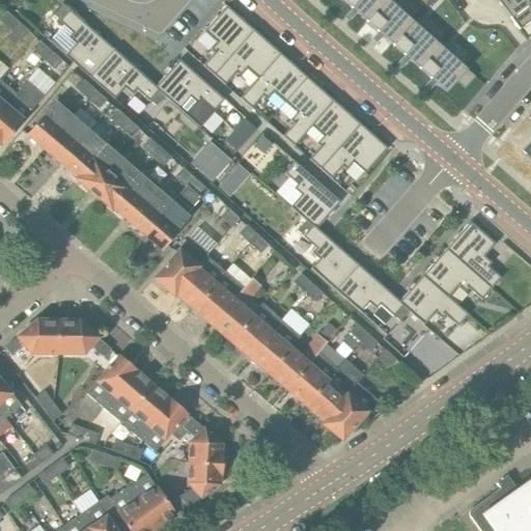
[(342,0),(366,21),(385,0),(342,0)]
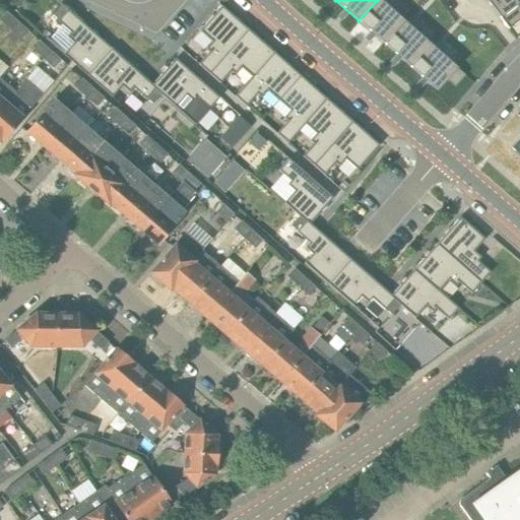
[(380,0),(377,0),(359,20),(384,43),(403,20),(380,0)]
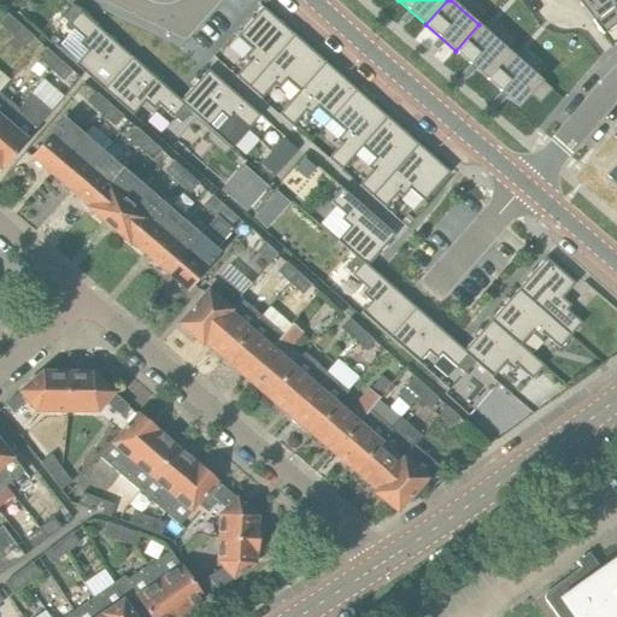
[(576,0),(603,35),(616,23),(616,9),(613,5),(615,5),(610,0),(576,0)]
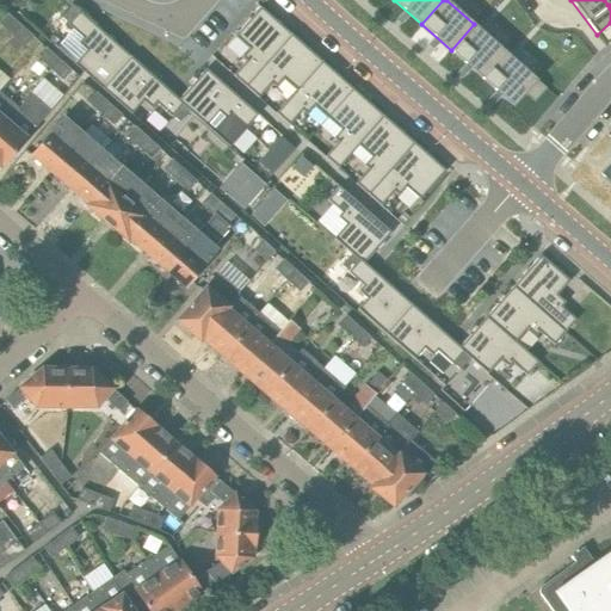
[(72,6),(61,18),(68,24),(79,12),(72,6)]
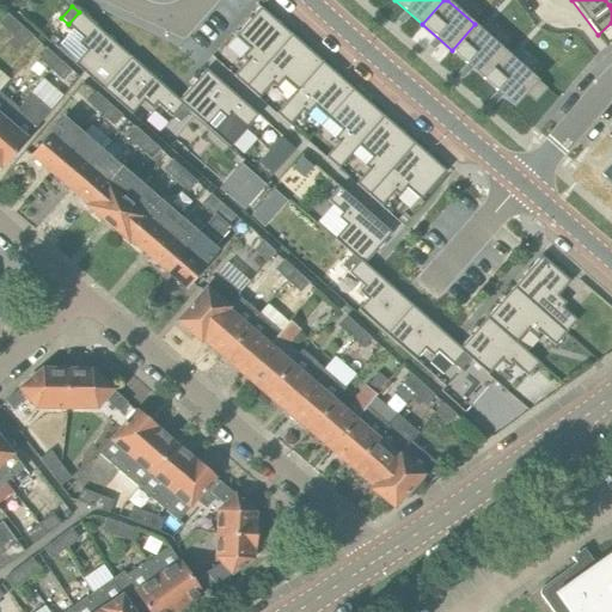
[(246,62),(234,77),(246,87),(292,36),(261,8),(236,37),(250,49),(243,57),(246,62)]
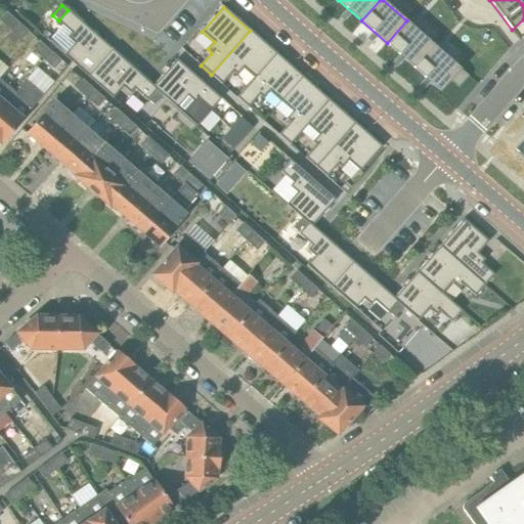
[(62,26),(48,41),(64,55),(87,75),(88,77),(113,49),(111,48),(68,10),(58,20),(57,22),(62,26)]
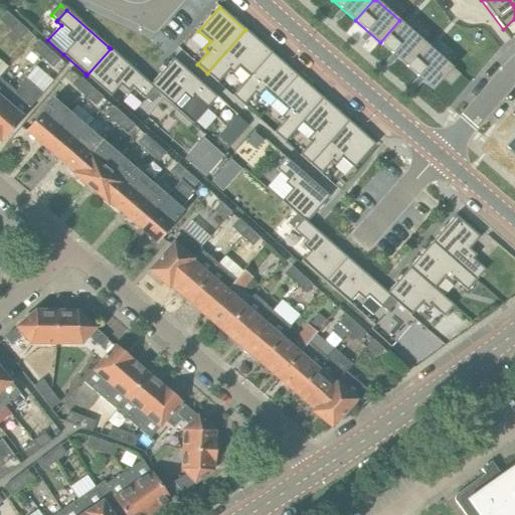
[(0,20),(10,29),(17,21),(7,13),(0,20)]
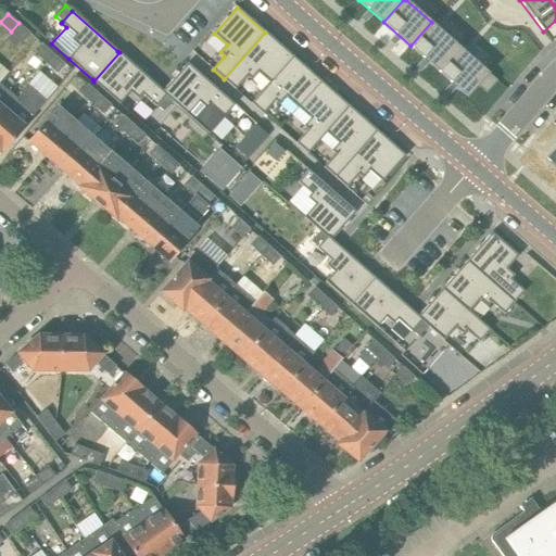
[(431,22),(411,46),(440,72),(460,48),(431,22)]
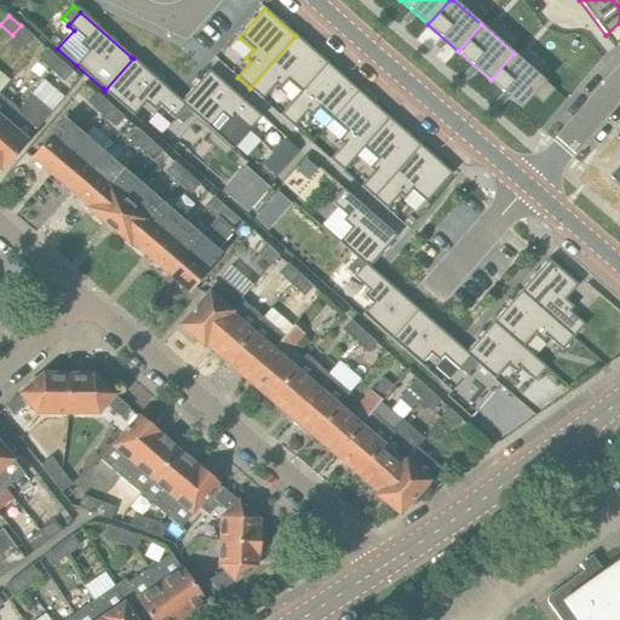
[(21,26),(12,35),(24,46),(33,36),(21,26)]
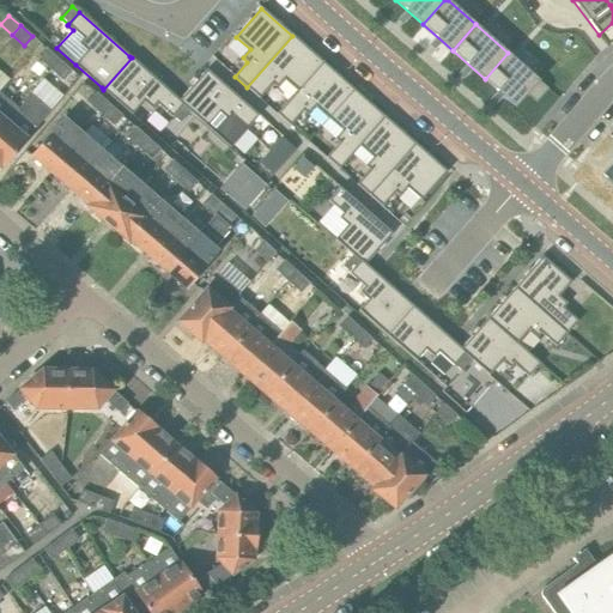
[(292,36),(247,87),(259,98),(272,84),(277,87),(284,79),(297,91),(298,91),(323,62),(292,36)]
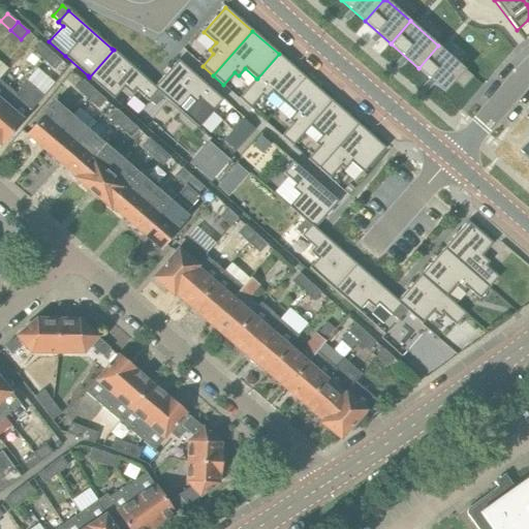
[(43,60),(51,52),(40,41),(32,50),(43,60)]
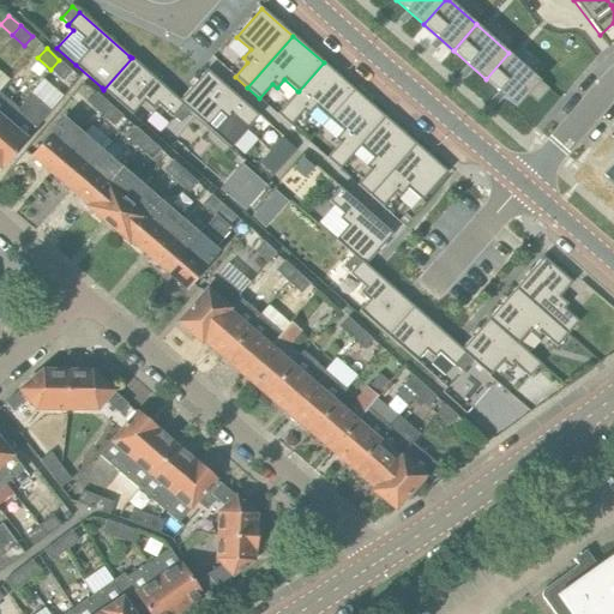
[(509,53),(486,79),(517,107),(528,94),(537,102),(549,89),(509,53)]
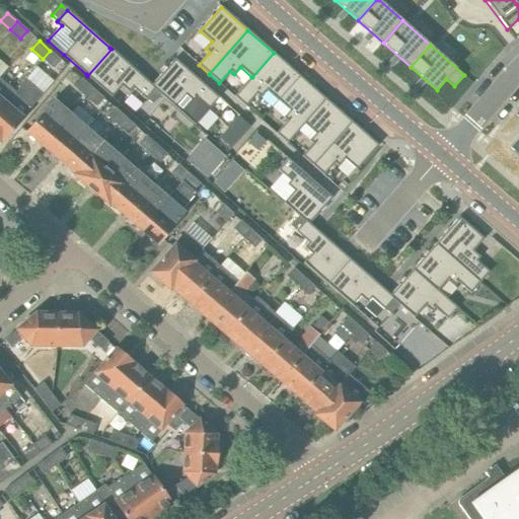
[(112,49),(87,76),(112,97),(122,85),(129,92),(132,87),(146,99),(146,98),(154,89),(155,88),(151,85),(152,85),(112,49)]
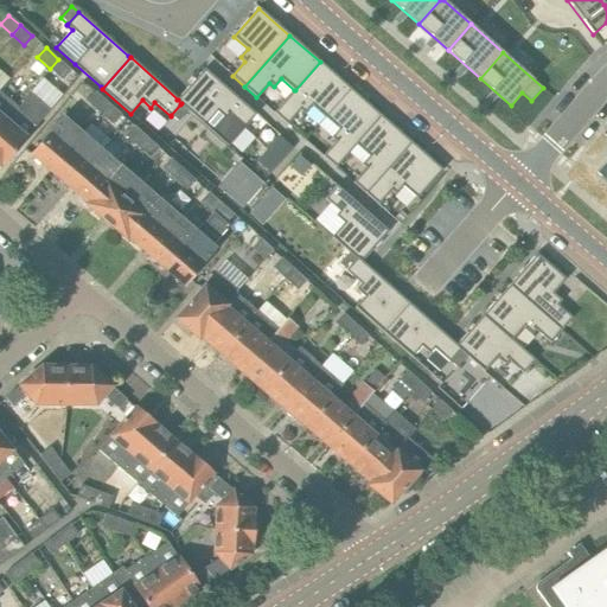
[(58,59),(50,69),(63,80),(71,70),(58,59)]
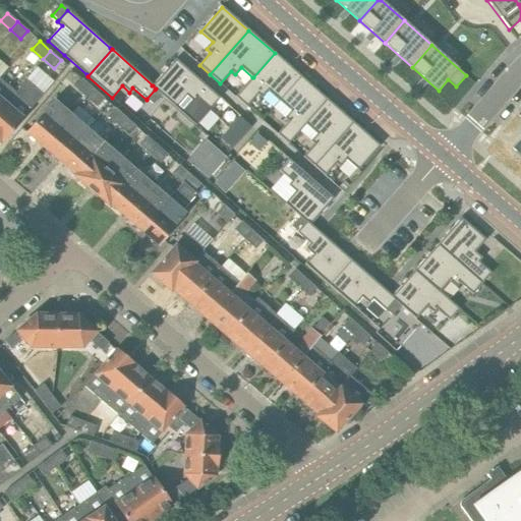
[(252,77),(235,97),(246,107),(257,95),(261,98),(268,91),(279,101),(301,76),(275,53),(253,77),(252,77)]
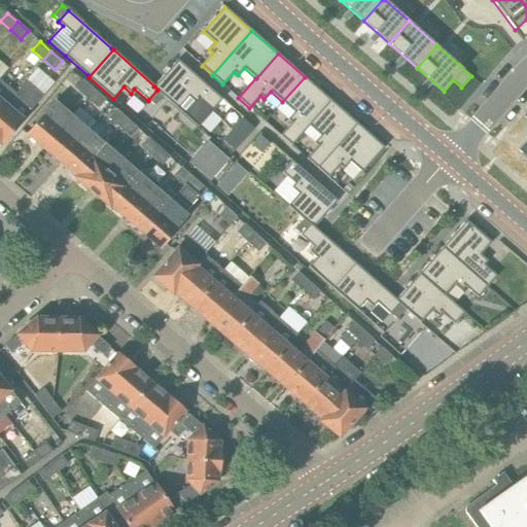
[(154,86),(153,86),(157,90),(156,91),(163,96),(198,127),(222,99),(177,60),(154,86)]
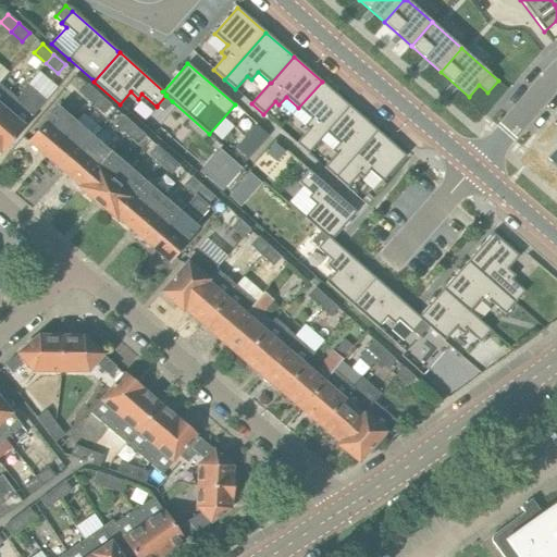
[(46,66),(31,84),(46,97),(61,81),(46,66)]
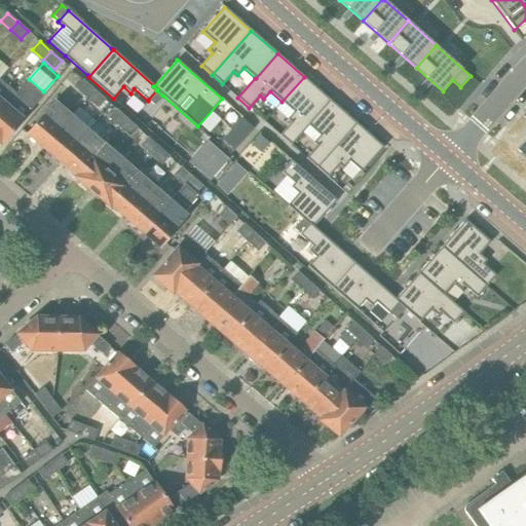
[(291,122),(279,136),(291,145),(308,125),(330,101),(304,77),(282,102),(294,112),(288,119),(291,122)]
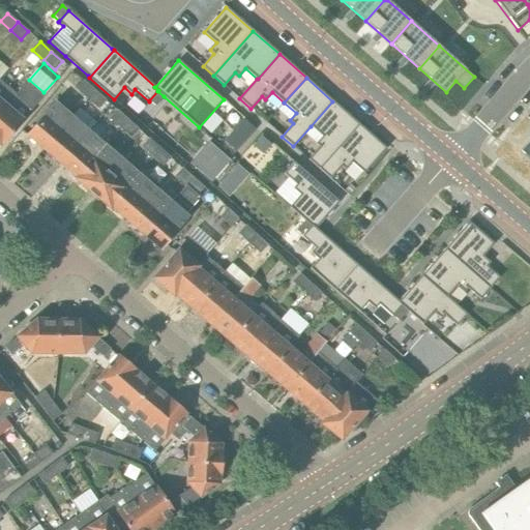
[(0,80),(0,113),(17,94),(0,80)]
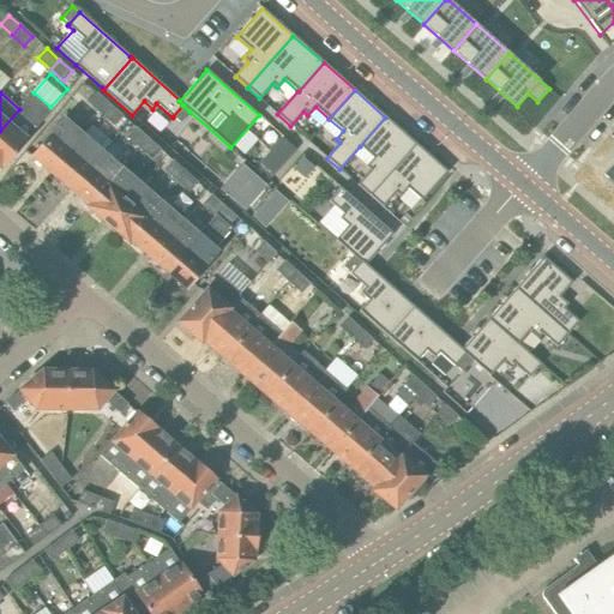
[(102,115),(110,106),(97,94),(89,104),(102,115)]
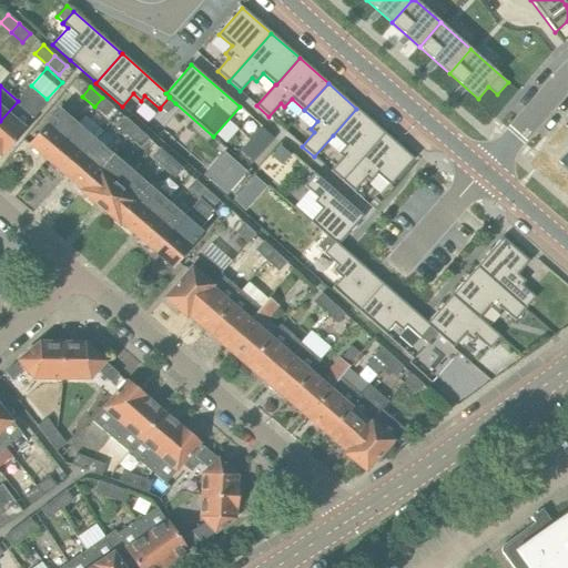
[(18,101),(0,121),(0,155),(1,158),(48,103),(29,88),(18,101)]
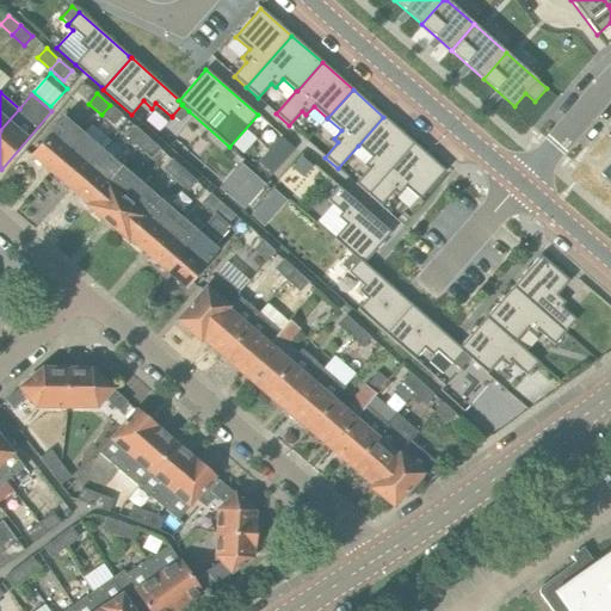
[(123,116),(110,105),(102,115),(113,125),(123,116)]
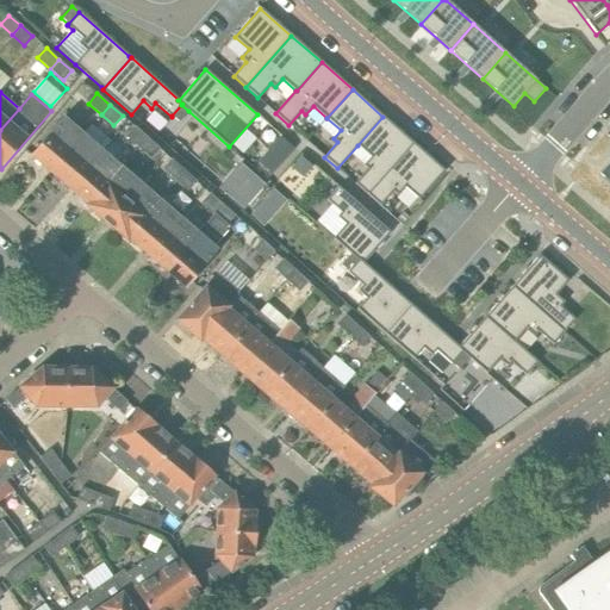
[(181,105),(172,116),(179,122),(188,111),(181,105)]
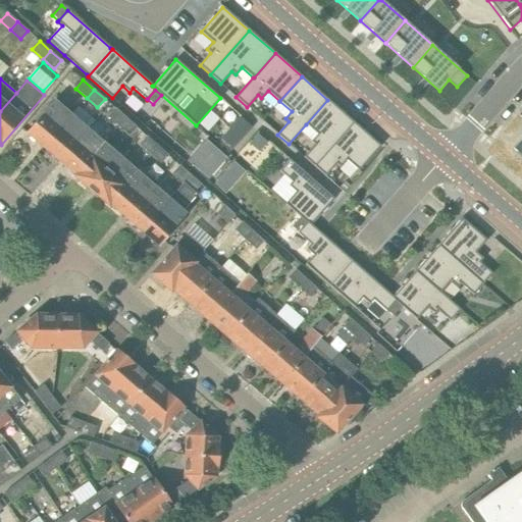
[(27,133),(44,148),(72,114),(55,100),(27,133)]
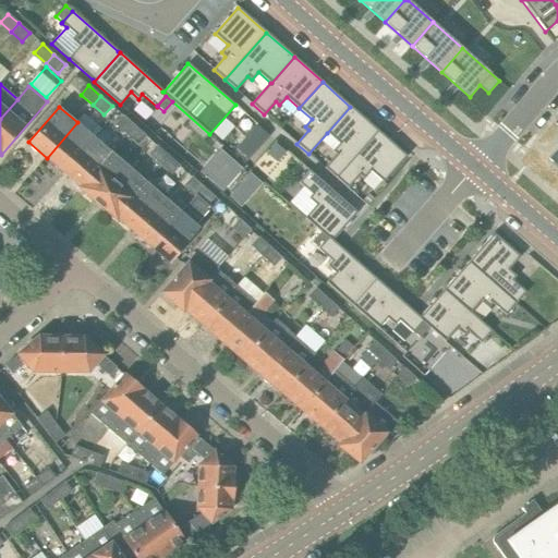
[(337,155),(325,168),(337,179),(378,131),(350,107),(327,133),(339,144),(332,152),(337,155)]
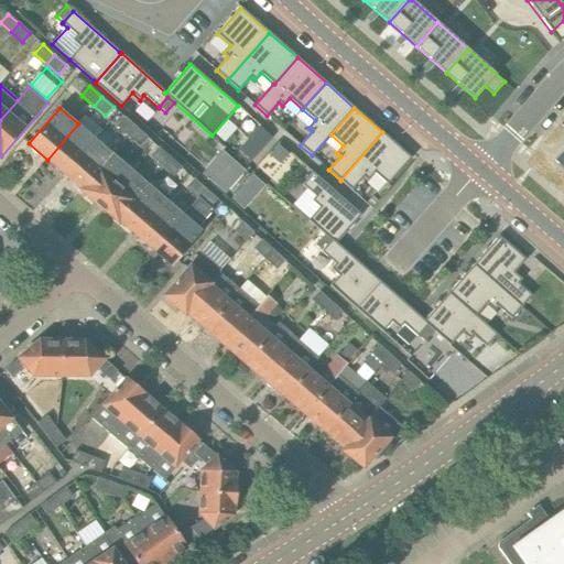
[(128,137),(137,128),(125,117),(117,127),(128,137)]
